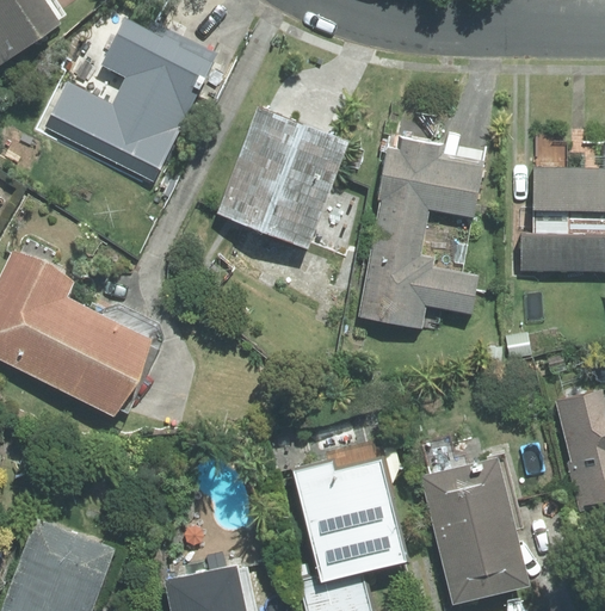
[(0,0),(0,63),(0,65),(72,17),(60,0),(0,0)]
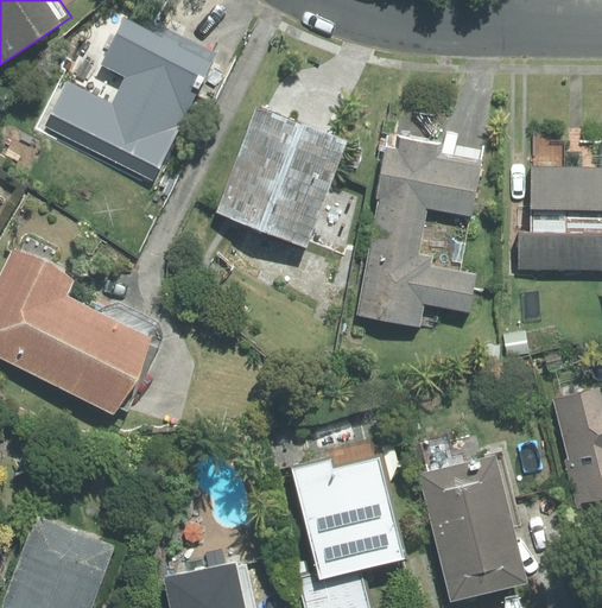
[(46,128),(157,183),(215,65),(127,23),(92,95),(69,83),(46,128)]
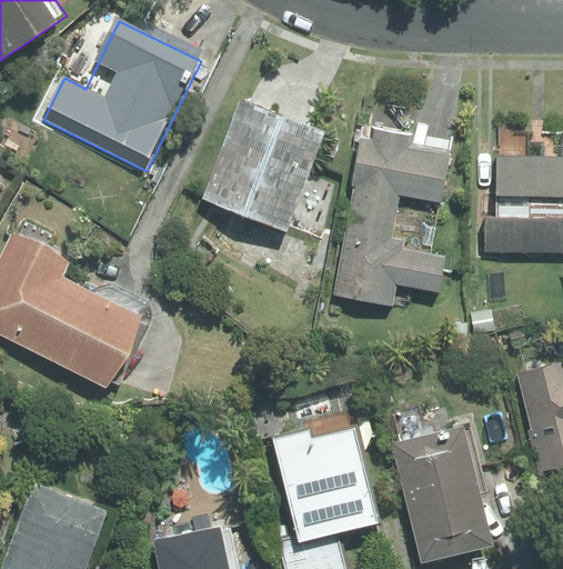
[(324,130),(242,101),(207,199),(289,228),(324,130)]
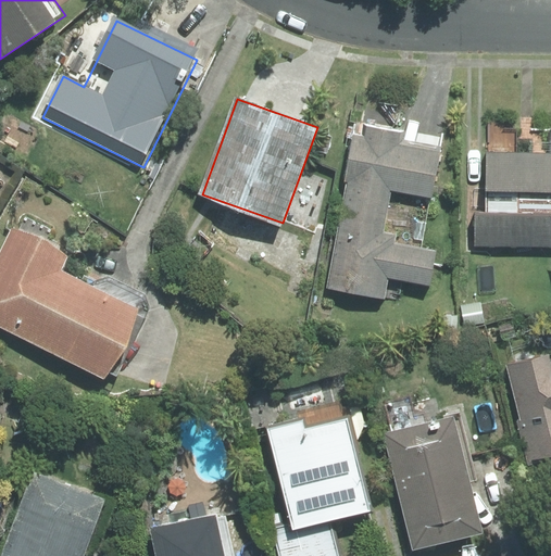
[(441,149),(353,133),(325,288),(387,299),(390,278),(430,286),(437,252),(397,244),(398,237),(384,235),(392,190),(431,198),(441,149)]
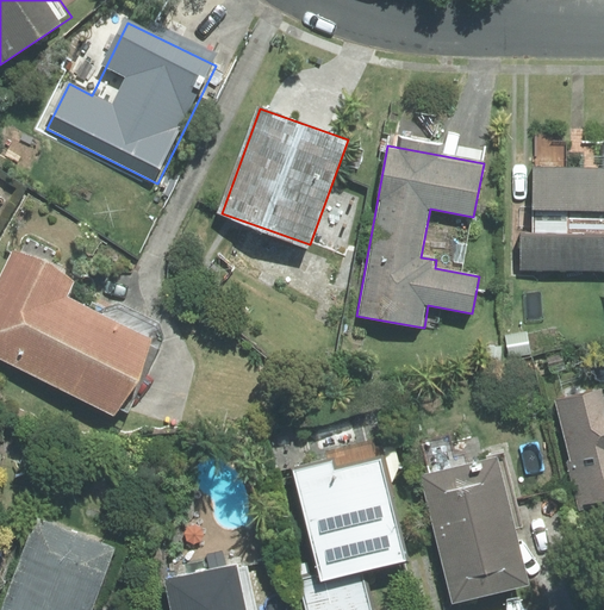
[(603,236),(525,234),(524,271),(603,273),(603,170),(534,169),(534,210),(603,211),(603,236)]
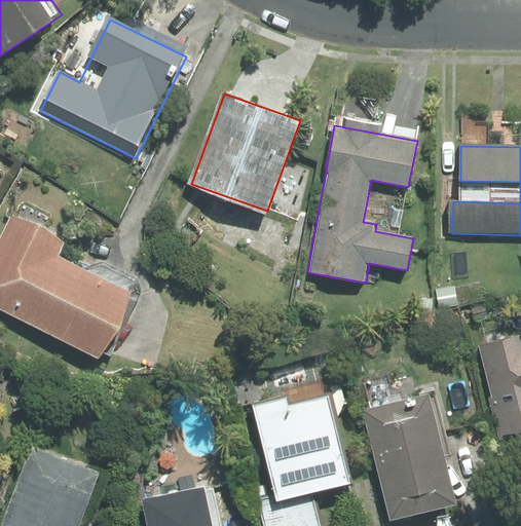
[(15,216),(0,246),(0,309),(99,360),(133,294),(59,257),(66,241),(15,216)]
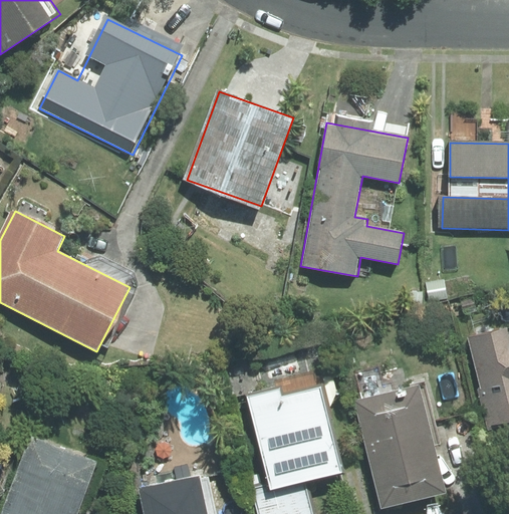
[(508,328),(469,337),(490,427),(508,422),(508,328)]
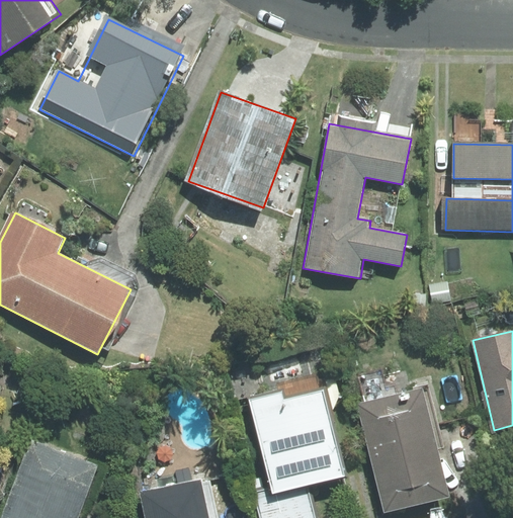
[(344,476),(323,389),(283,398),(282,393),(248,401),(270,490),(257,493),(263,517),(317,517),(309,485),(344,476)]
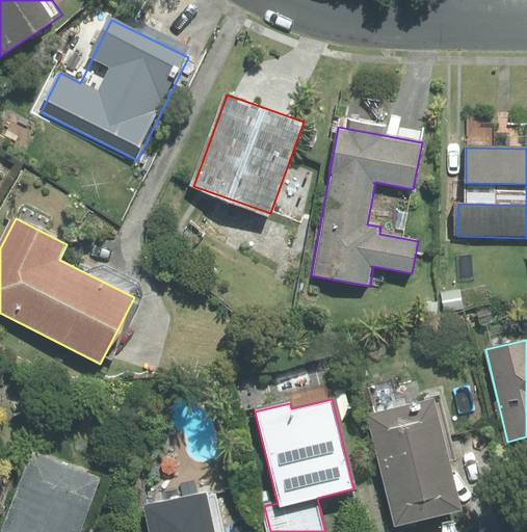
[(435,400),(369,416),(396,528),(462,512),(435,400)]
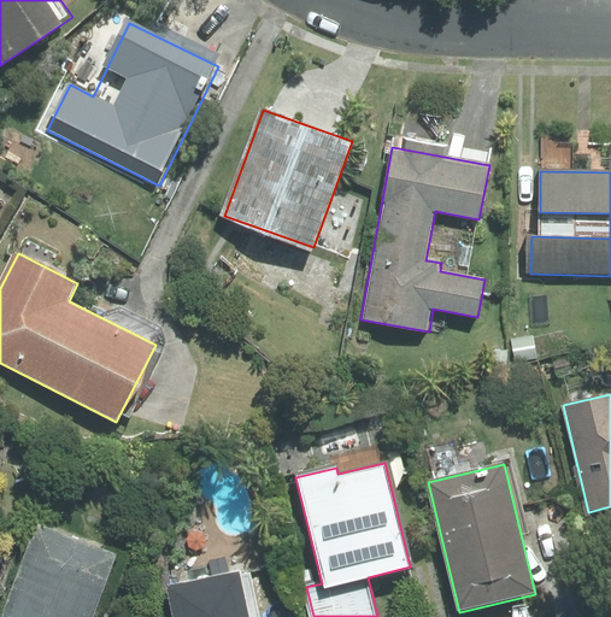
[(3,616),(92,616),(116,554),(37,526),(3,616)]
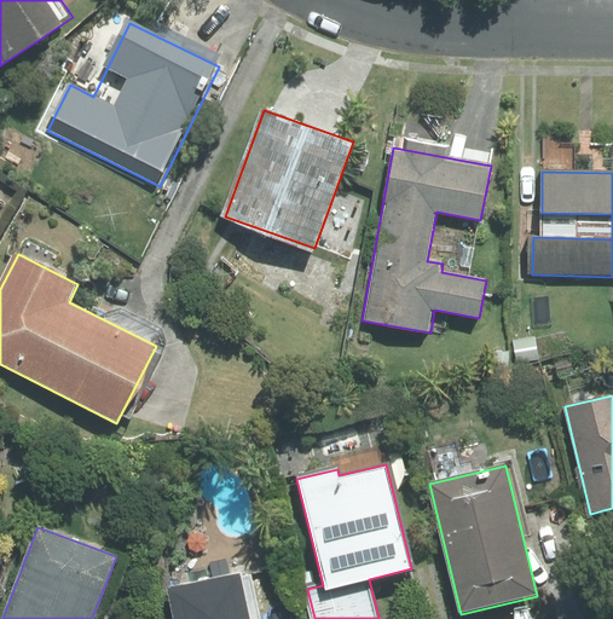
[(249,618),(241,572),(166,588),(172,618),(249,618)]
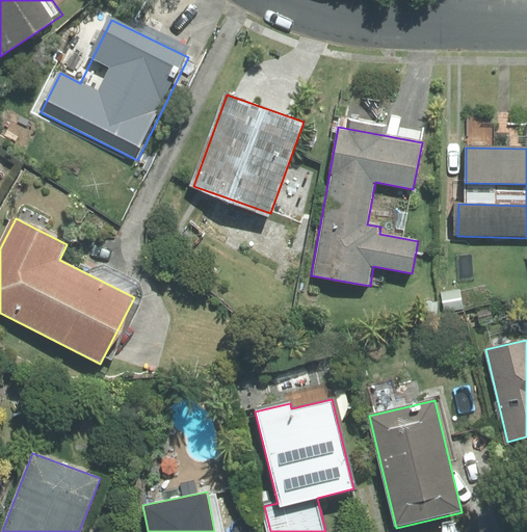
All buildings are outlined.
